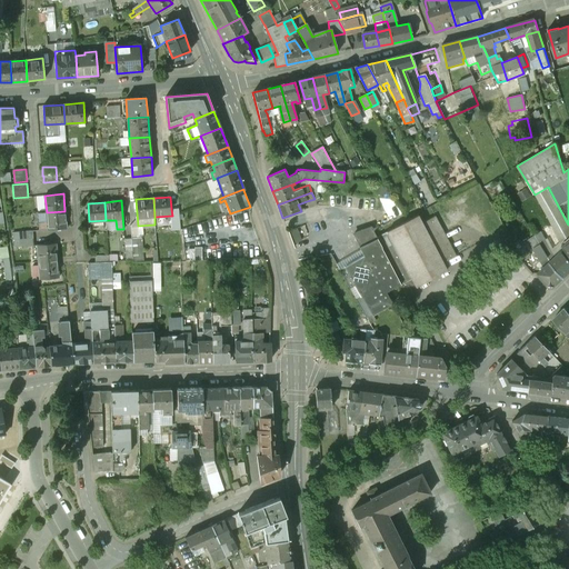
[(178,208),(171,209),(172,216),(171,216),(172,230),(181,229),(178,208)]
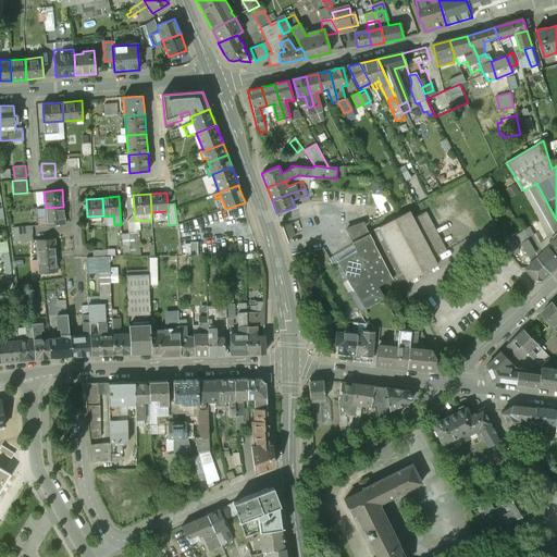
[(63,207),(46,208),(46,218),(39,219),(39,225),(65,223),(63,207)]
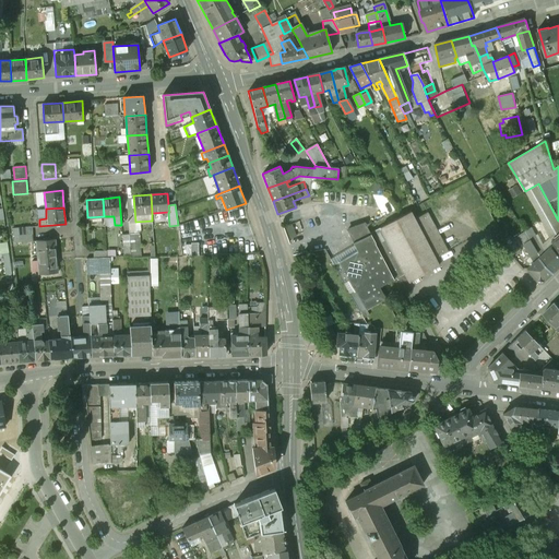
[(427,212),(414,219),(409,212),(379,228),(404,274),(407,281),(407,282),(439,265),(436,258),(448,251),(427,212)]
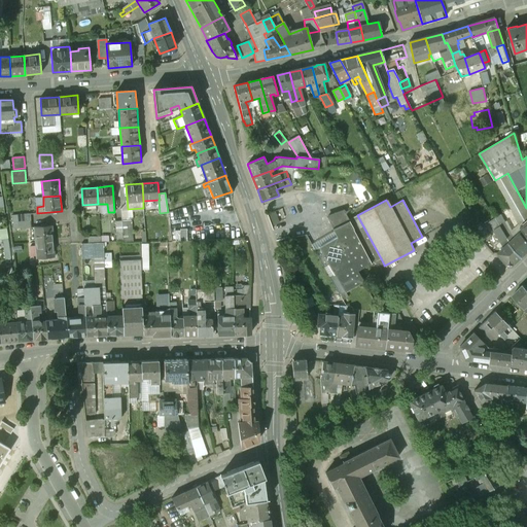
[(272,224),(285,221),(282,209),(269,212),(272,224)]
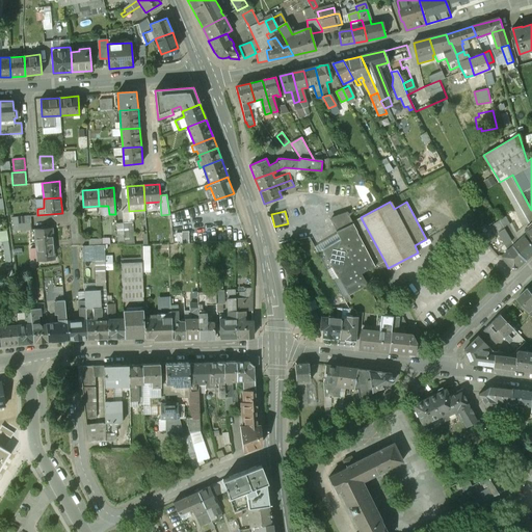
[(517,211),(511,214),(515,221),(522,218),(517,211)]
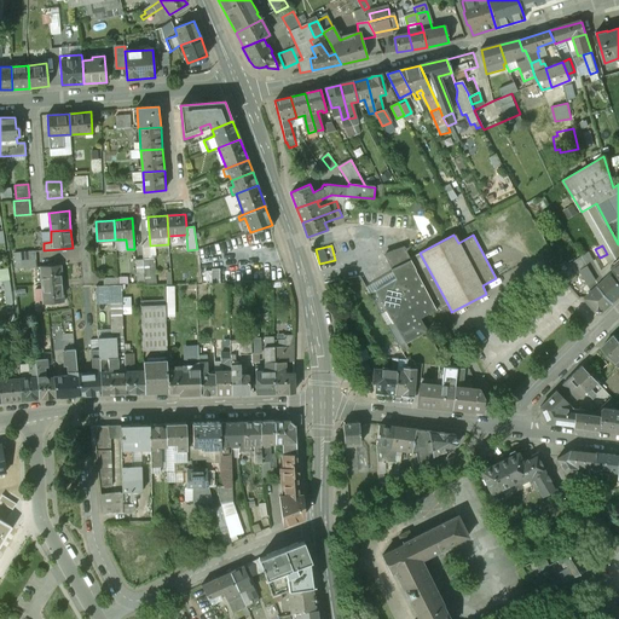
[(409,258),(403,247),(385,256),(391,270),(410,260),(409,258)]
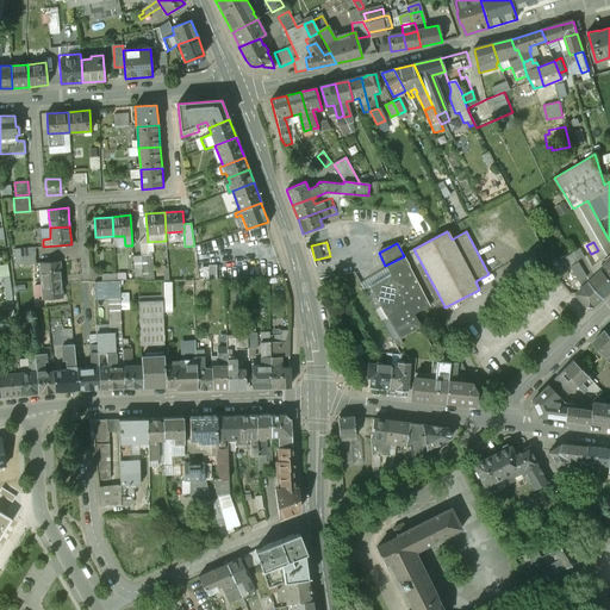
[(151,254),(149,254),(148,244),(139,246),(141,255),(143,280),(154,280),(151,254)]
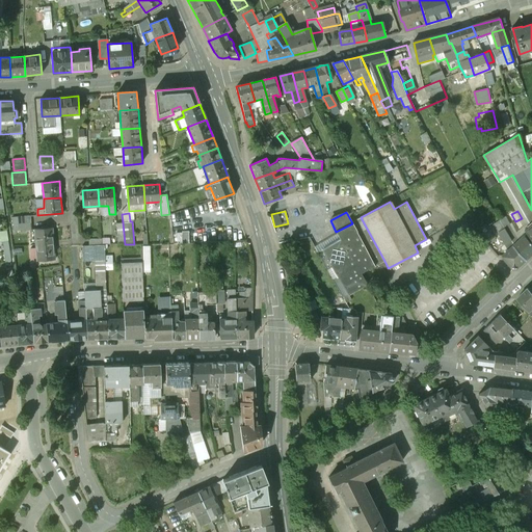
[(30,215),(18,216),(19,224),(31,223),(30,215)]
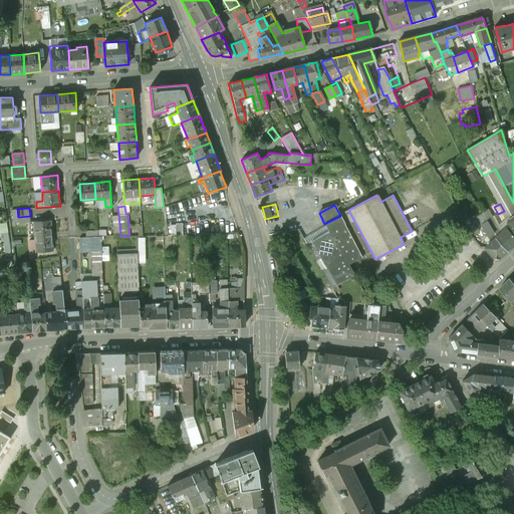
[(371,252),(348,210),(339,214),(340,216),(343,223),(362,256),(362,257),(371,252)]
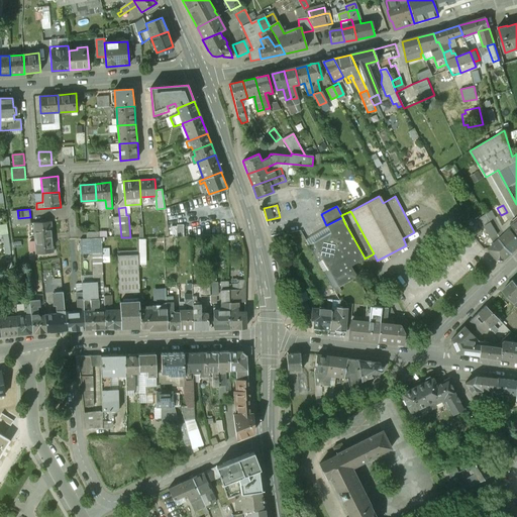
[(504,229),(492,211),(487,214),(491,221),(498,233),(504,229)]
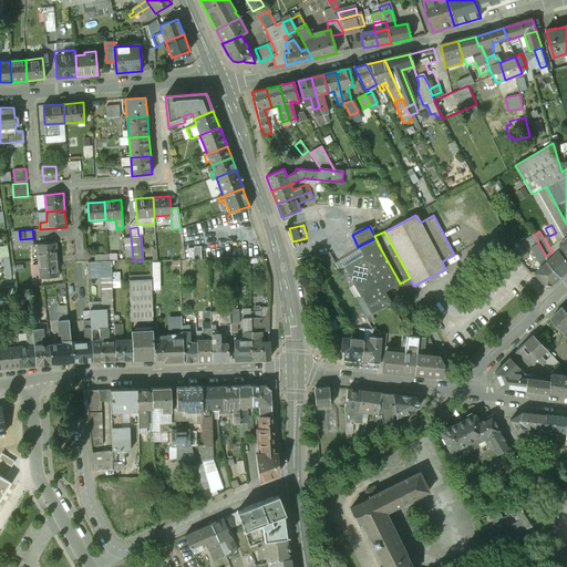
[(362,255),(338,269),(366,318),(391,305),(383,291),(400,282),(379,246),(375,238),(358,247),(362,255)]
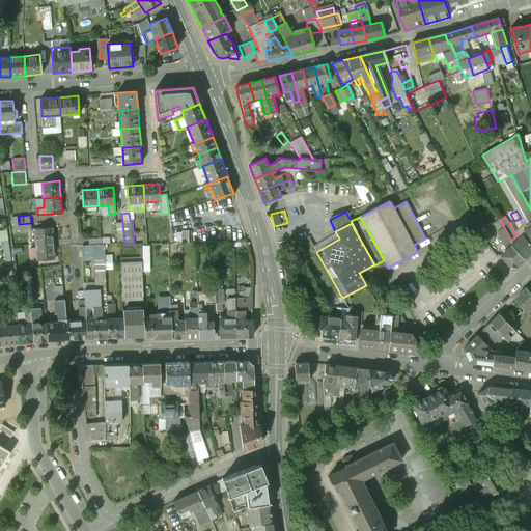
[(52,227),(35,228),(36,245),(53,243),(52,227)]
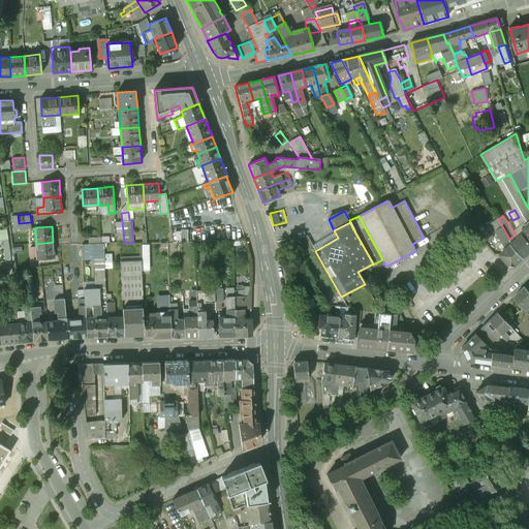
[(509,239),(502,226),(496,230),(504,243),(509,239)]
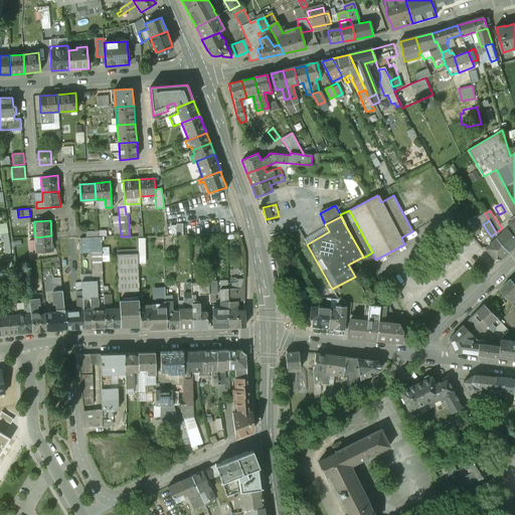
[(473,221),(467,224),(474,235),(479,231),(473,221)]
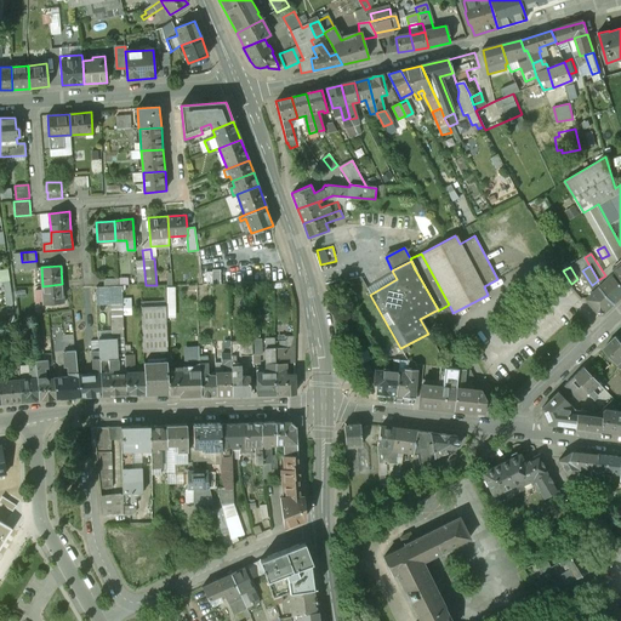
[(0,269),(0,275),(1,281),(10,280),(9,268),(0,269)]
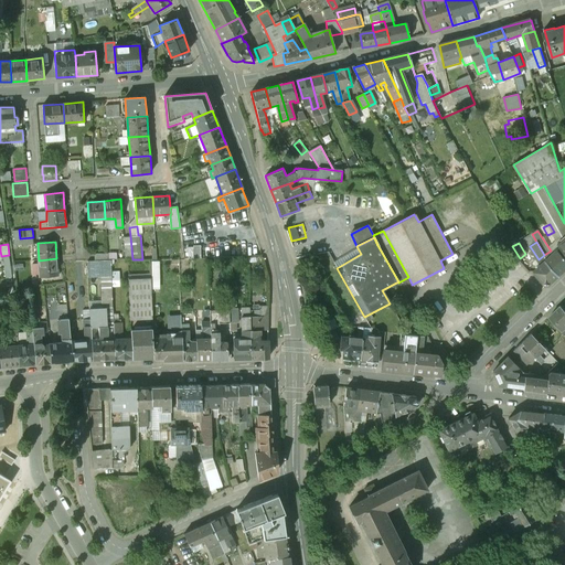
[(547,260),(546,262),(560,275),(564,269),(564,257),(557,251),(547,260)]
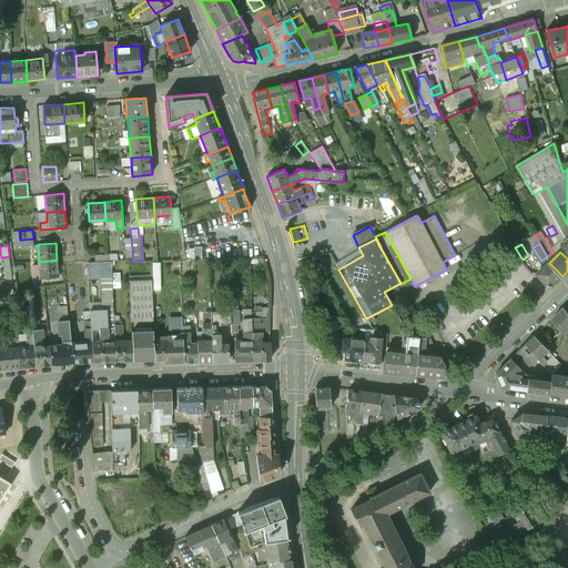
[(563,276),(549,263),(550,262),(547,256),(541,261),(545,266),(538,273),(549,284),(554,285),(563,276)]
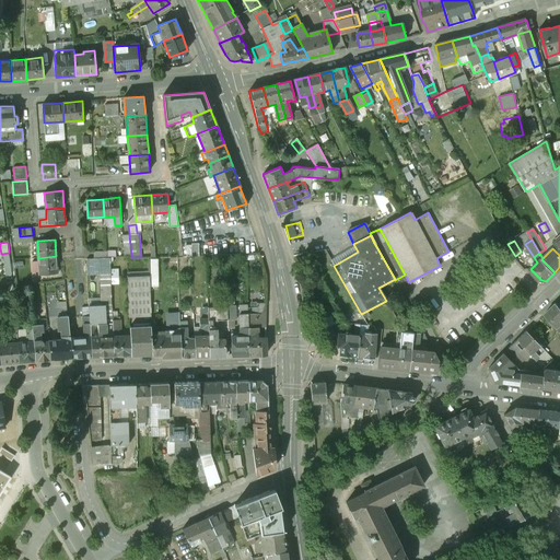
[(56,256),(38,258),(39,273),(58,272),(56,256)]
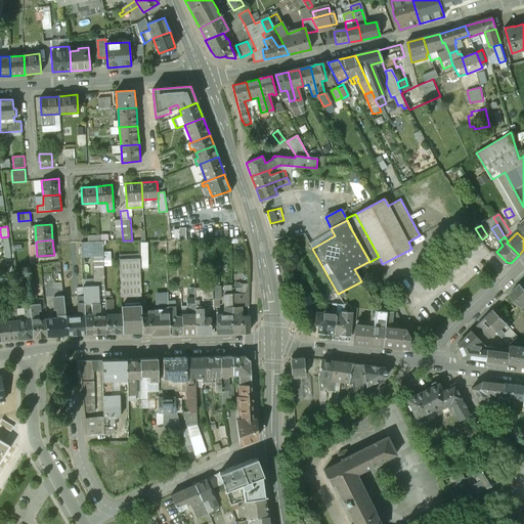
[(89,242),(81,242),(82,255),(94,254),(95,287),(104,286),(103,242),(100,242),(89,242)]
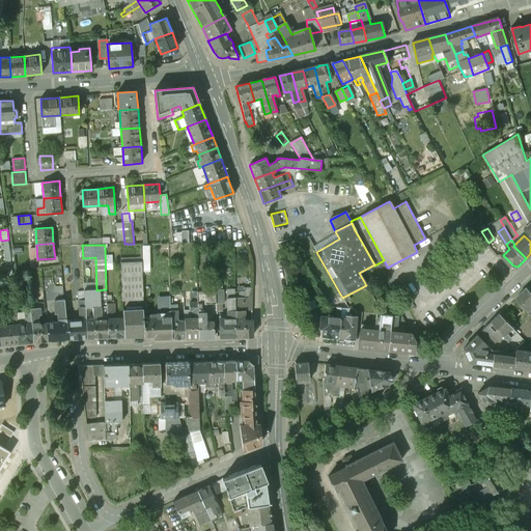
[(142,262),(120,263),(121,273),(142,272),(142,262)]
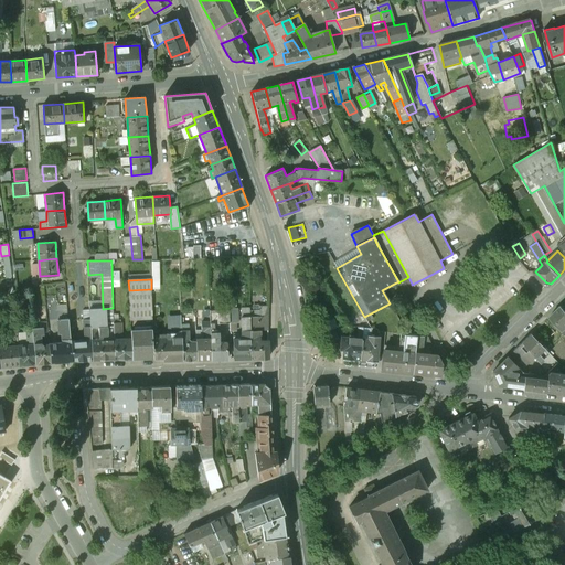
[(405,283),(400,285),(405,296),(411,292),(407,286),(405,283)]
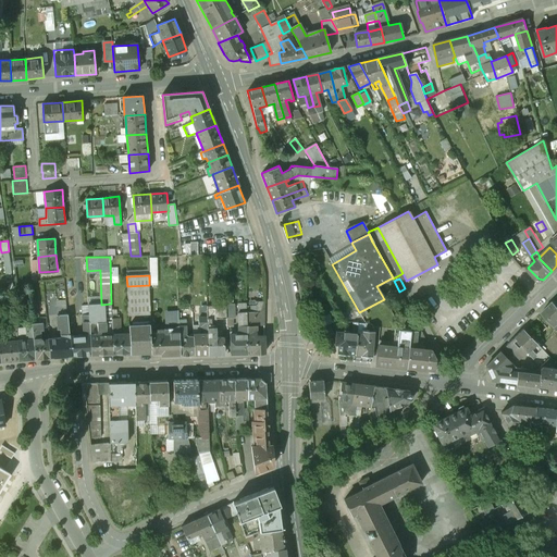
[(149,285),(127,286),(128,318),(150,317),(149,285)]
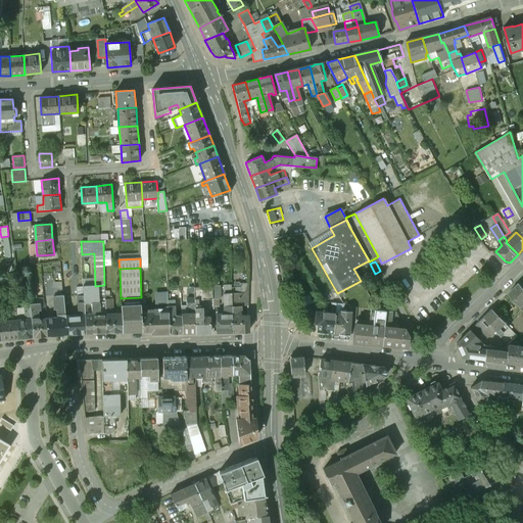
[(248,284),(231,284),(231,293),(231,295),(238,295),(238,298),(240,298),(241,305),(248,305),(248,284)]
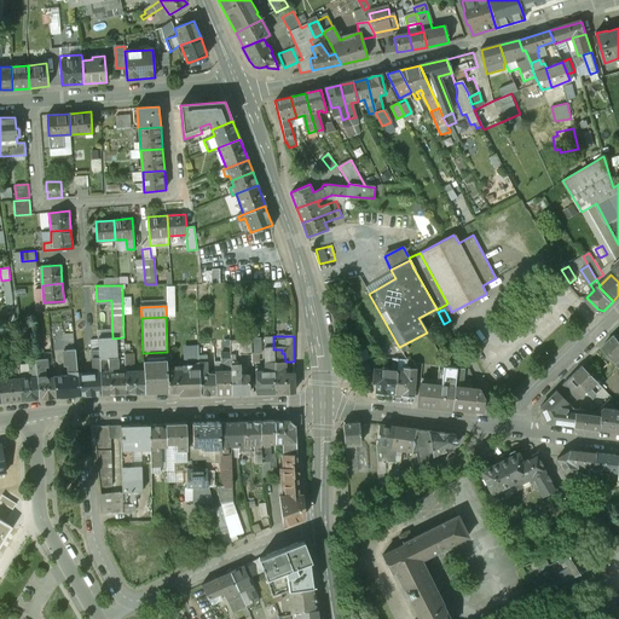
[(618,340),(614,336),(601,348),(618,366),(618,340)]
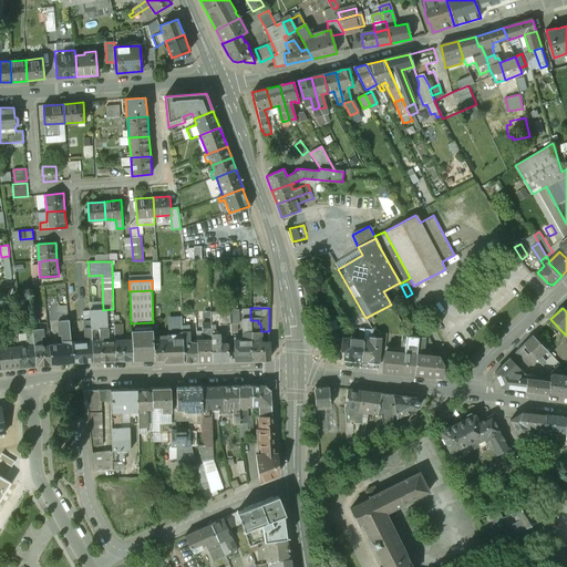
[(103,310),(90,310),(91,321),(91,328),(91,329),(100,329),(107,328),(107,341),(115,340),(114,325),(114,322),(113,309),(103,310)]
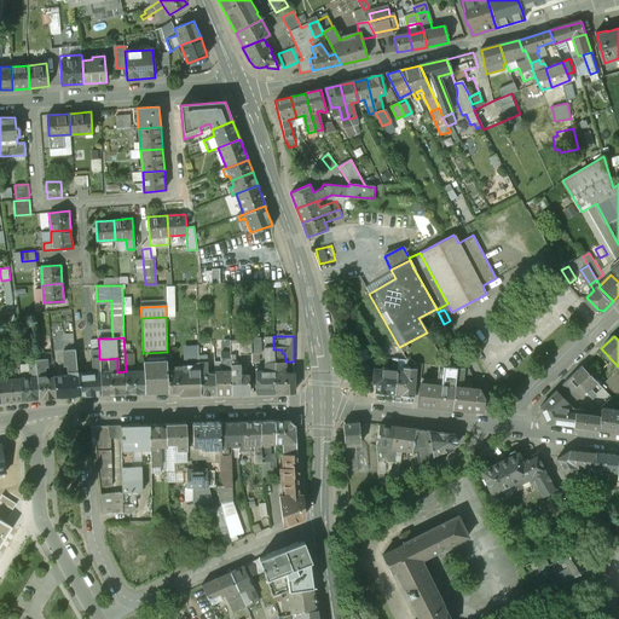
[(260,337),(250,339),(252,354),(252,363),(259,363),(258,354),(261,354),(260,337)]
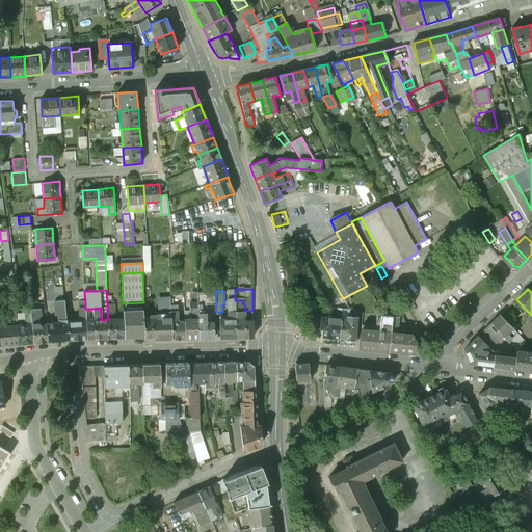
[(215,291),(208,291),(208,304),(216,304),(215,291)]
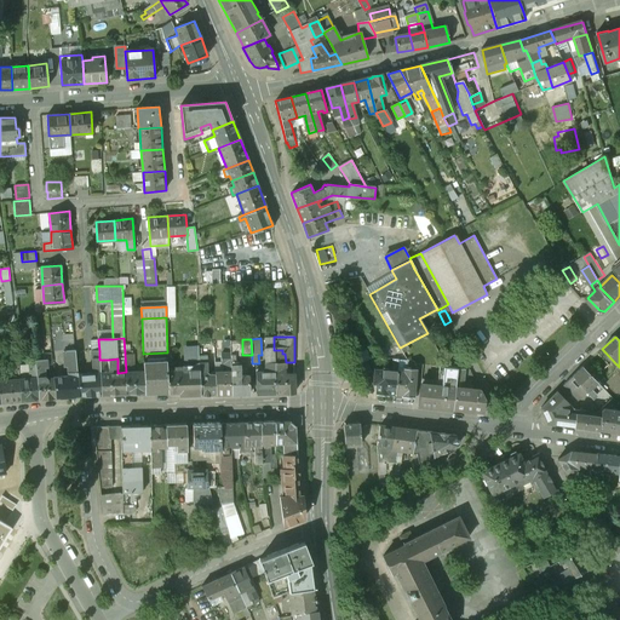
[(239,342),(230,342),(230,354),(230,362),(240,361),(239,342)]
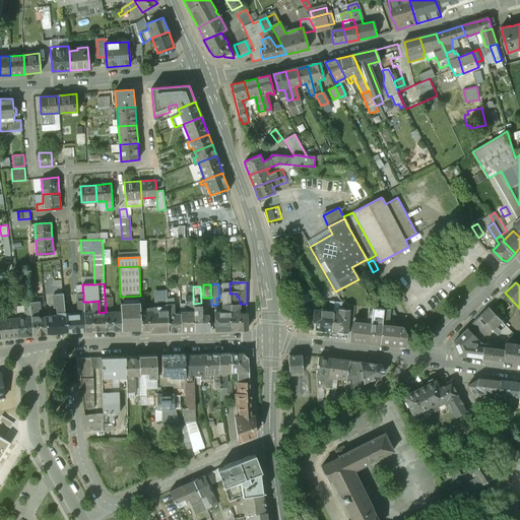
[(230,291),(222,291),(223,312),(214,312),(215,330),(232,330),(230,294),(230,291)]
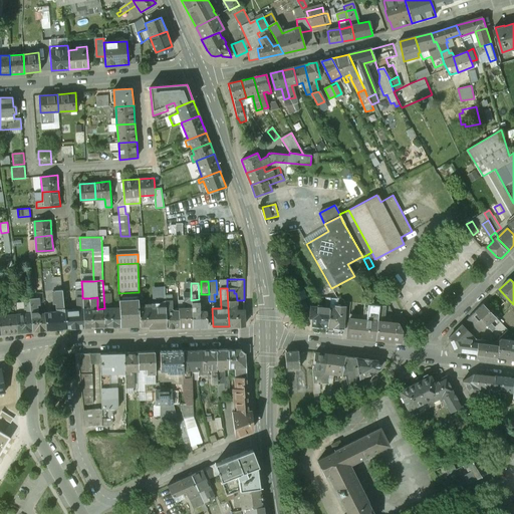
[(302,289),(292,293),(300,311),(307,308),(303,299),(306,298),(302,289)]
